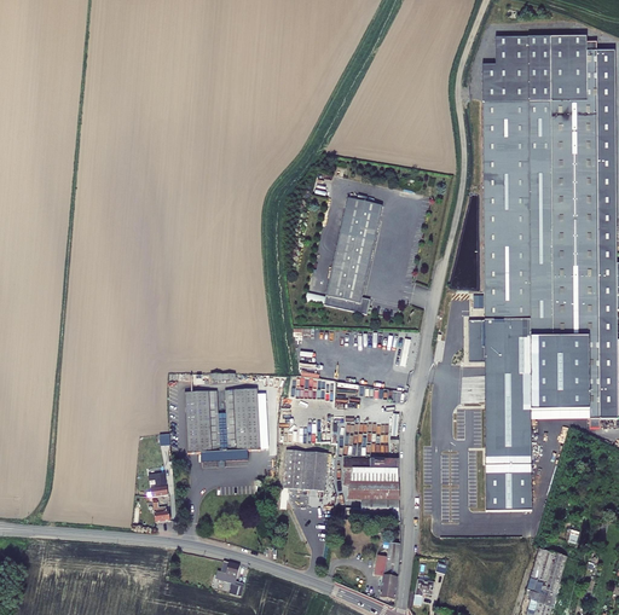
[(532,408),(555,408),(555,418),(591,417),(591,427),(601,425),(601,417),(617,417),(615,308),(618,308),(618,261),(614,261),(612,50),(597,50),(597,41),(588,41),(588,35),(496,36),(496,64),(484,64),(484,191),(485,291),(486,319),(469,319),(469,360),(491,360),(492,400),(486,400),(487,510),(534,509),(532,408)]
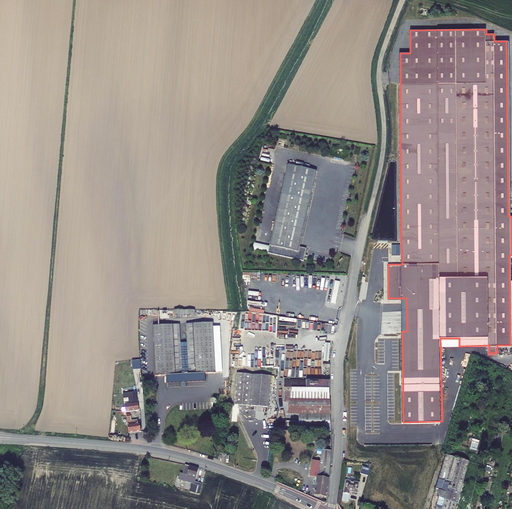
[(288,169),(317,176),(318,169),(289,162),(288,169)]
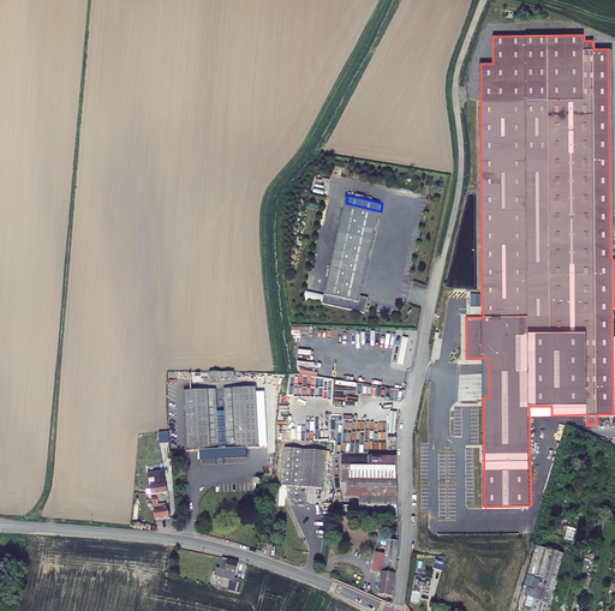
[(360,294),(381,211),(346,203),(322,301),(365,311),(368,301),(364,295),(360,294)]
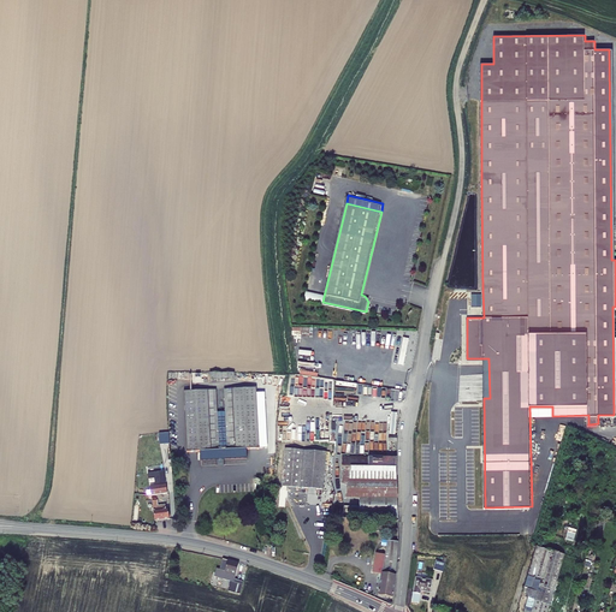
[(404,362),(410,334),(404,333),(400,361),(404,362)]
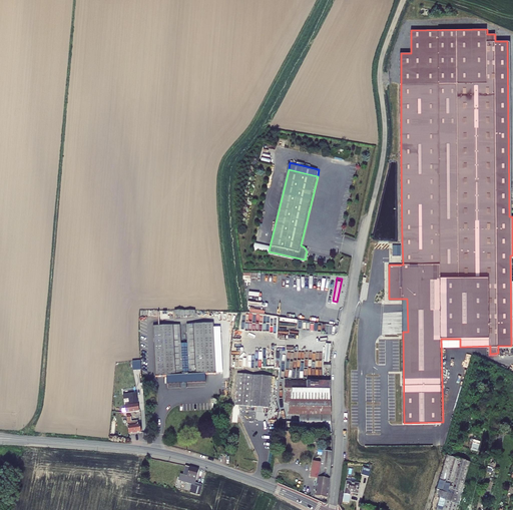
[(172,310),(172,319),(192,320),(192,311),(172,310)]
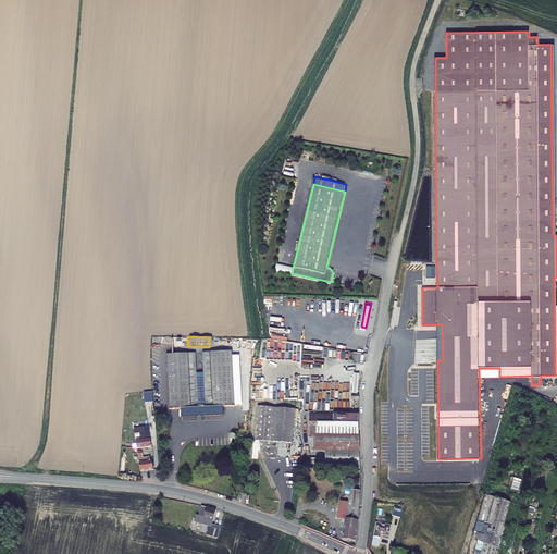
[(188,407),(186,353),(163,354),(166,408),(180,407),(180,415),(219,413),(219,406),(231,405),(229,352),(207,352),(209,406),(202,406),(202,404),(196,405),(196,407),(188,407)]
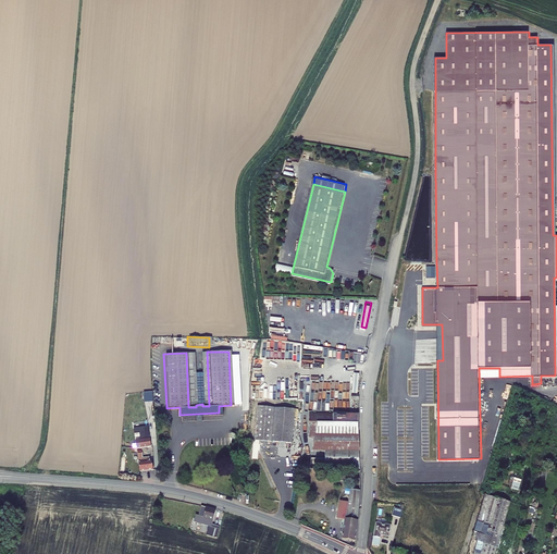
[(145,389),(146,398),(155,398),(155,388),(145,389)]
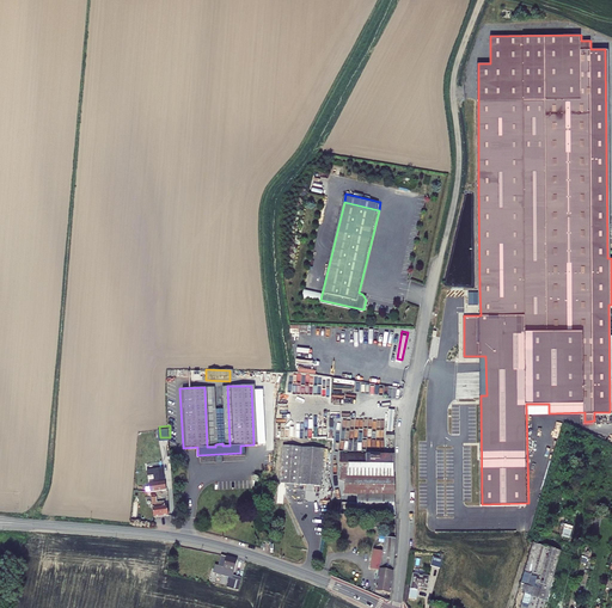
[(341,448),(360,449),(360,435),(341,434),(341,448)]
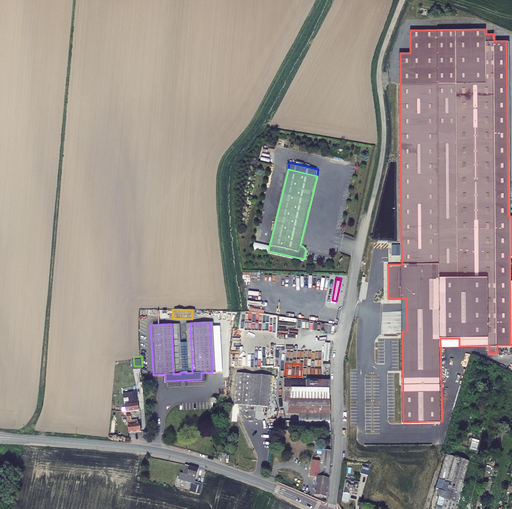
[(235,401),(269,404),(271,373),(237,370),(235,401)]
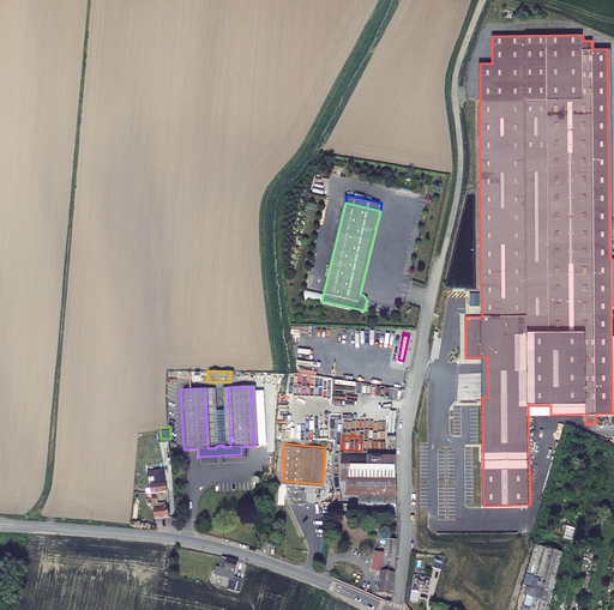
[(396,505),(396,452),(342,452),(341,461),(341,463),(342,463),(339,478),(347,479),(344,493),(360,494),(359,502),(343,501),(343,506),(341,513),(397,517),(397,505),(396,505)]
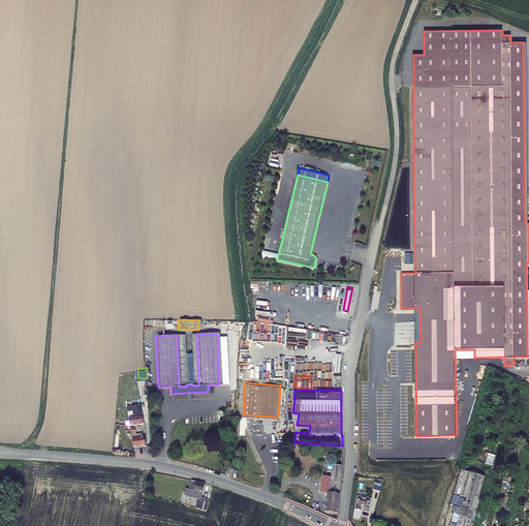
[(133,418),(127,418),(130,447),(143,445),(142,437),(139,438),(139,434),(135,435),(133,418)]
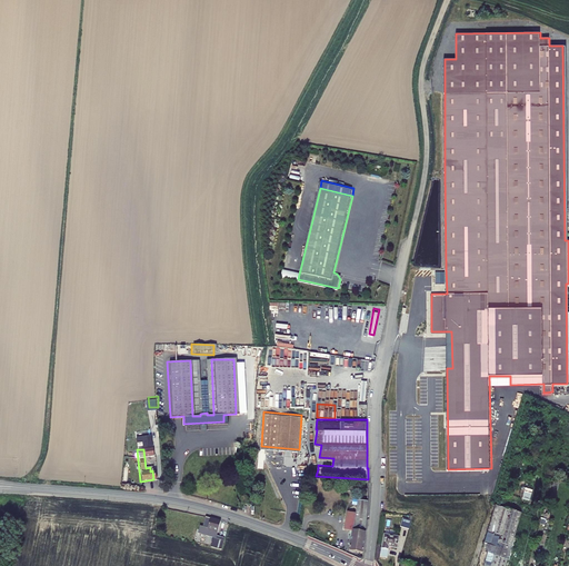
[(525,497),(531,499),(535,488),(527,487),(525,497)]
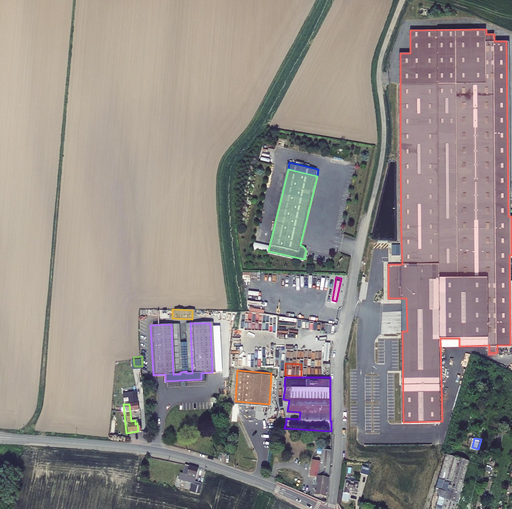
[(313,481),(316,481),(314,493),(326,495),(327,495),(329,476),(331,448),(322,447),(321,455),(321,459),(319,458),(313,457),(310,473),(315,474),(313,481)]
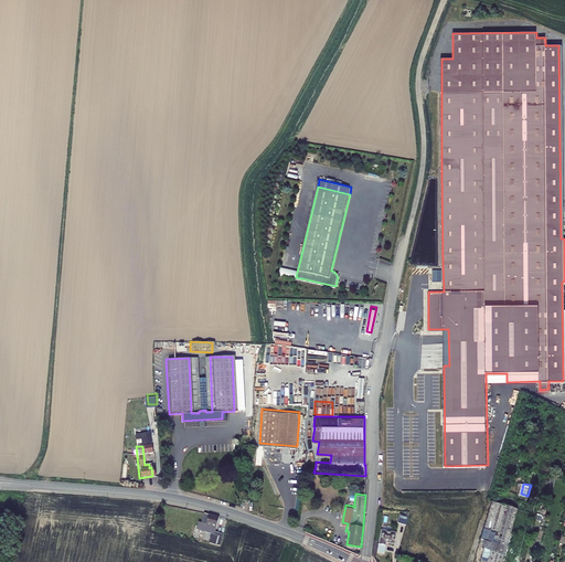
[(484,547),(479,561),(501,561),(518,507),(491,498),(480,536),(484,537),(487,538),(484,547)]
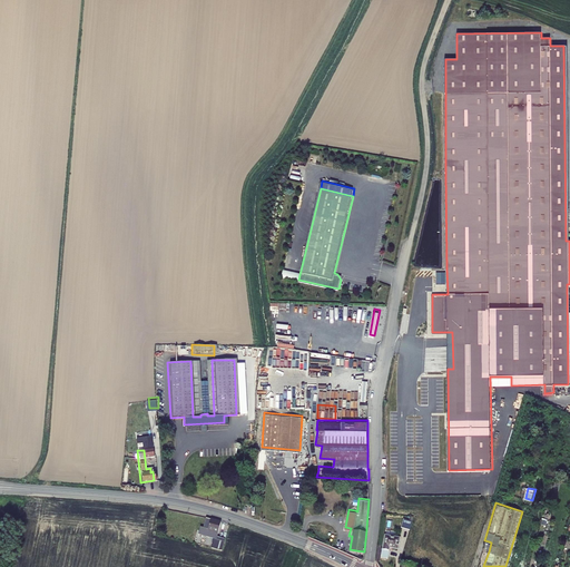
[(404,516),(401,525),(410,527),(414,514),(411,512),(410,518),(404,516)]
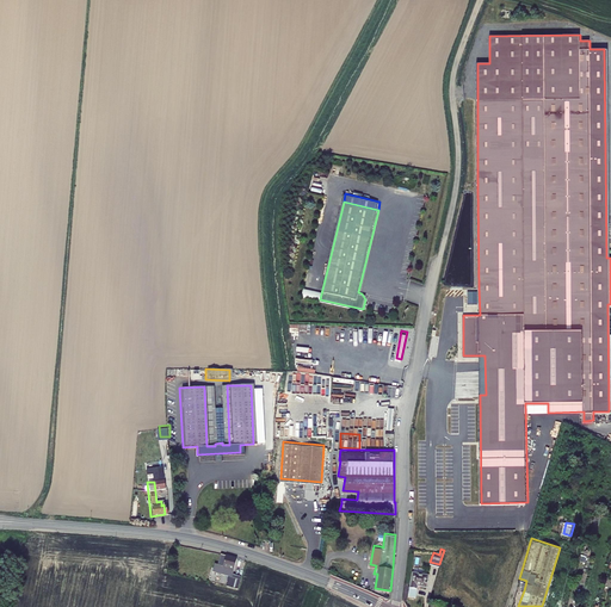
[(234,558),(218,553),(216,564),(214,563),(213,568),(230,573),(234,558)]
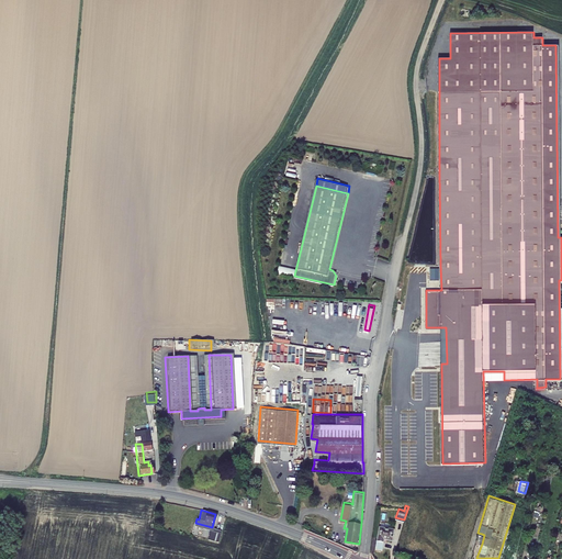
[(390,525),(385,525),(384,525),(380,524),(378,538),(384,539),(384,537),(393,538),(394,527),(390,526),(390,525)]
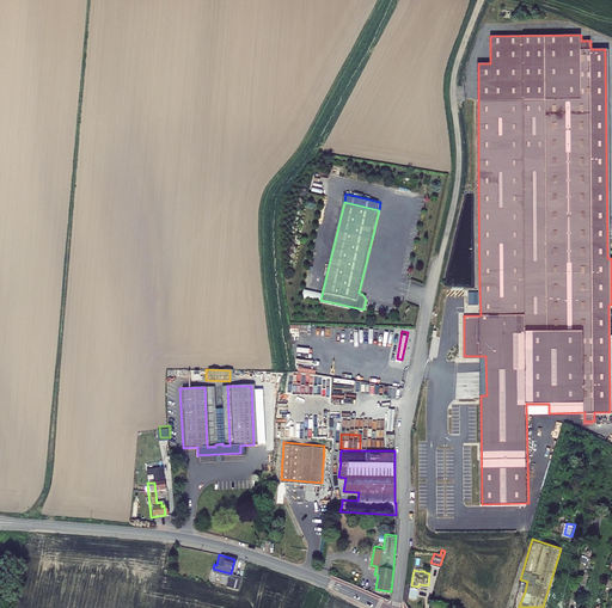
[(221,576),(212,573),(209,582),(220,584),(221,576)]
